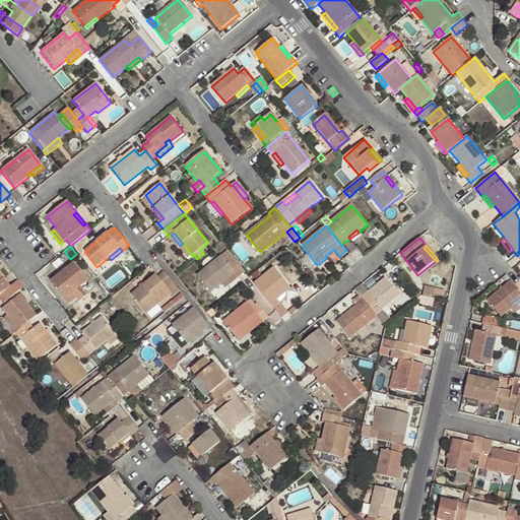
[(325,256),(326,258),(335,251),(334,249),(325,256)]
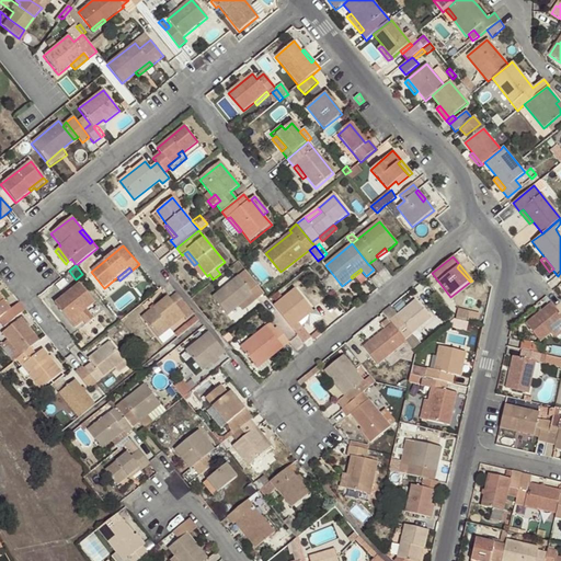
[(264,294),(245,271),(213,298),(228,317),(240,307),(253,296),(256,299),(264,294)]
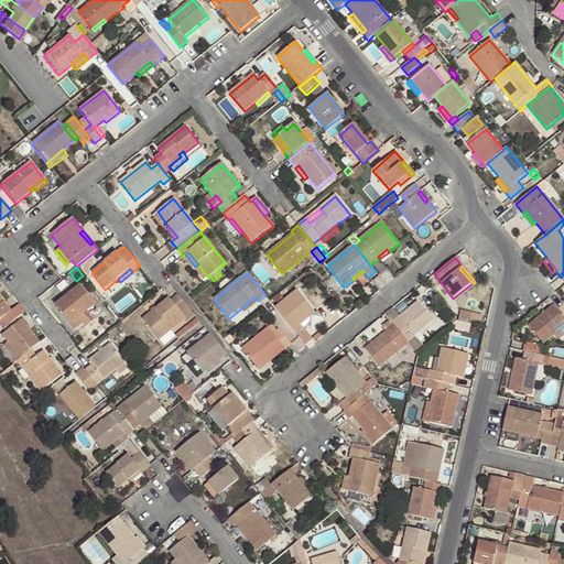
[(69,324),(87,312),(95,305),(79,285),(54,305),(69,325),(69,324)]
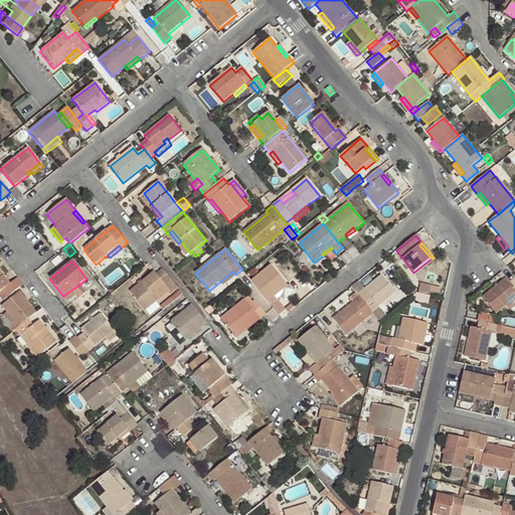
[(251,282),(269,303),(275,298),(273,295),(280,290),(282,292),(288,287),(271,266),(251,282)]
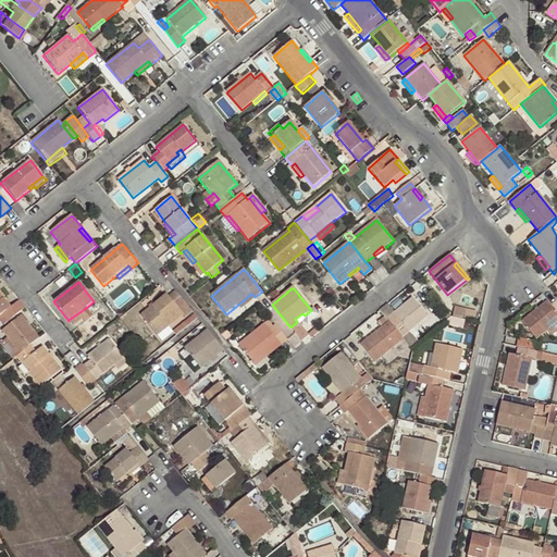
[(186,304),(175,291),(169,296),(166,295),(140,317),(157,336),(184,314),(182,312),(180,309),(186,304)]
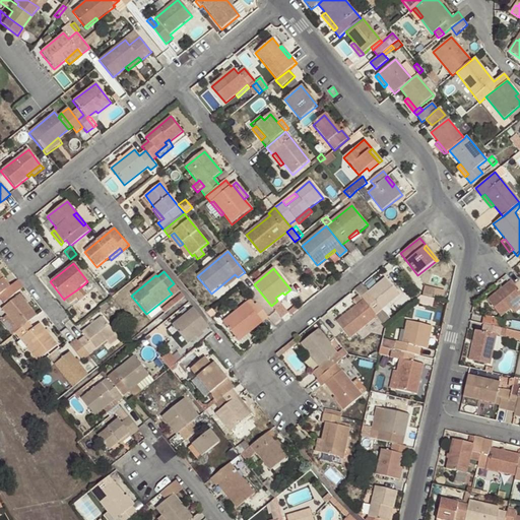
[(235,274),(222,284),(224,287),(238,277),(235,274)]
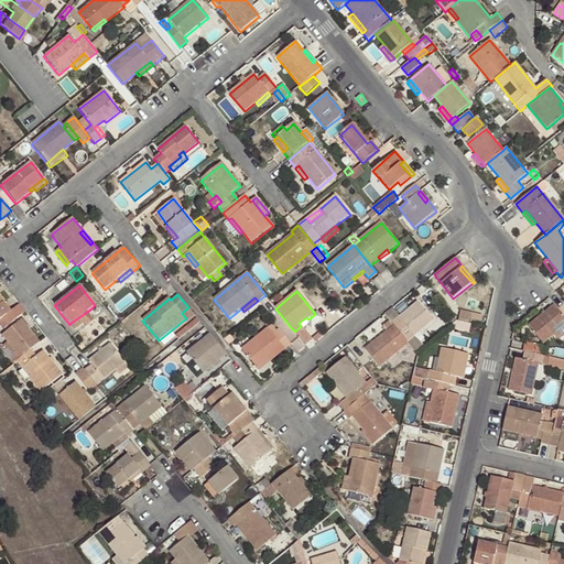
[(0,320),(10,312),(3,303),(1,305),(0,303),(0,320)]
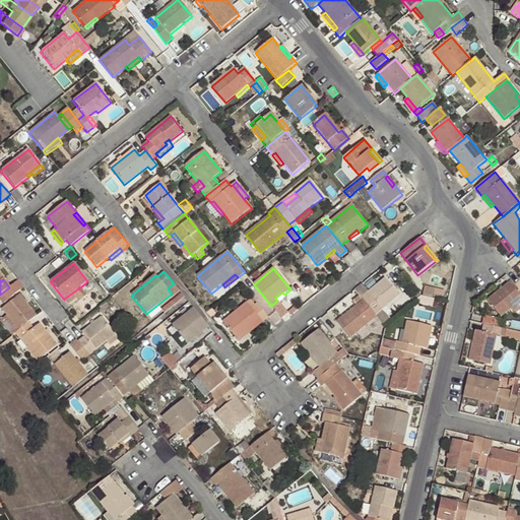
[(361,299),(376,315),(399,296),(385,279),(361,299)]
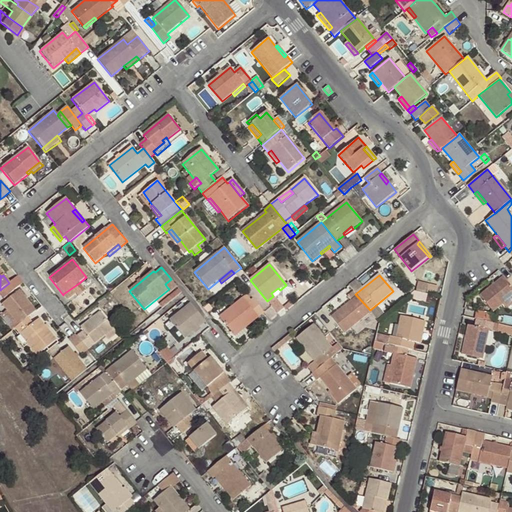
[(0,295),(3,300),(24,284),(17,276),(9,283),(0,290),(0,295)]
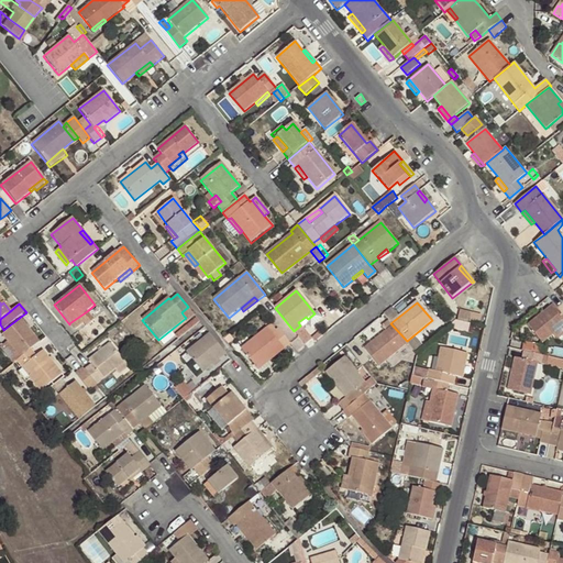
[(562,326),(562,316),(554,305),(528,326),(542,343),(552,335),(562,326)]
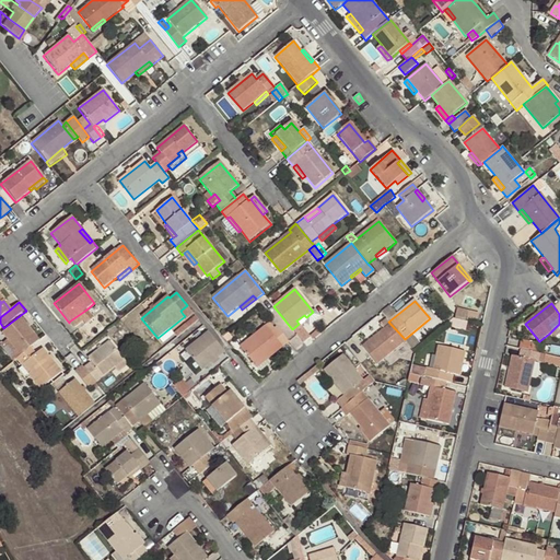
[(183,314),(189,308),(187,305),(181,311),(183,314)]
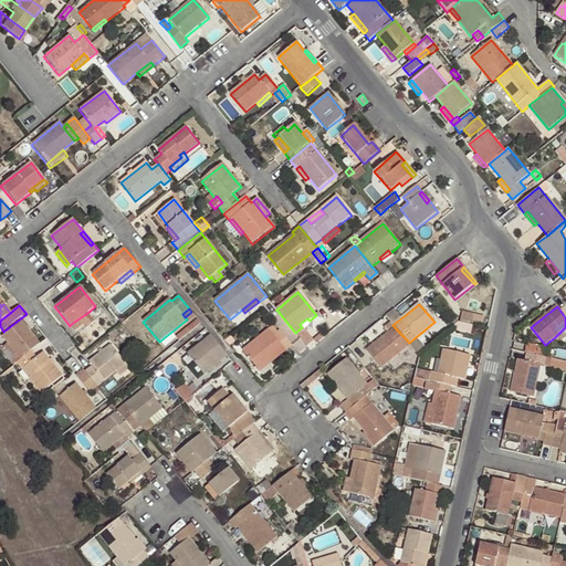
[(463,322),(486,324),(486,314),(463,312),(463,322)]
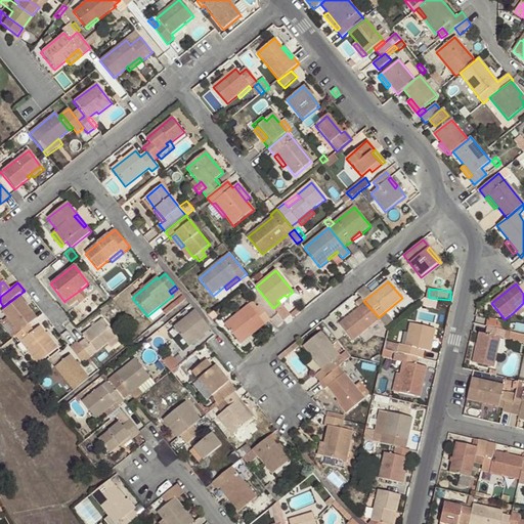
[(85,295),(81,290),(64,301),(69,307),(85,295)]
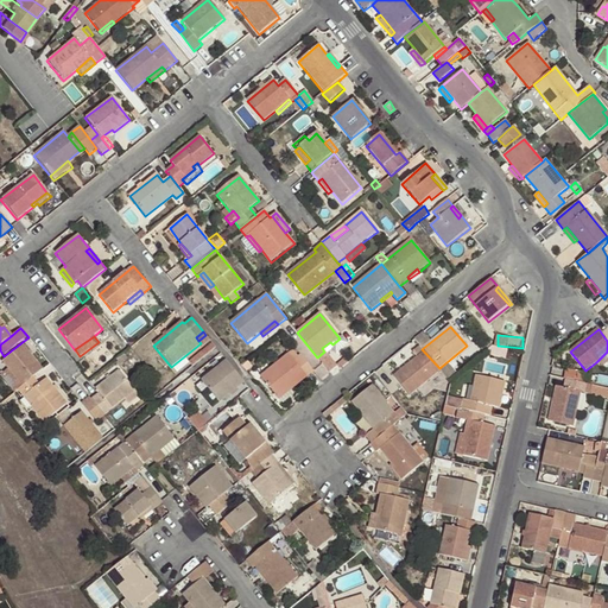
[(481,344),(487,350),(493,346),(487,340),(481,344)]
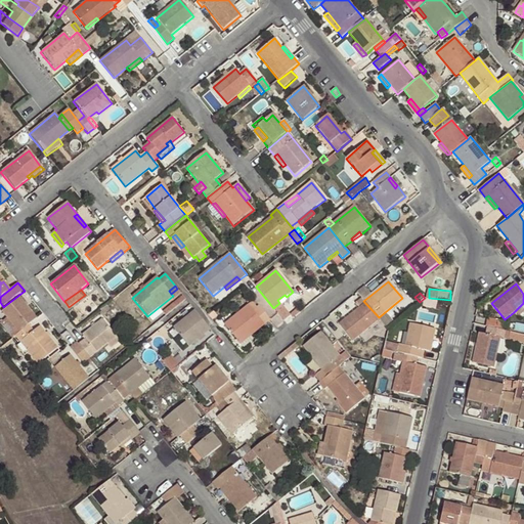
[(28,325),(37,318),(19,298),(2,312),(18,333),(28,325)]
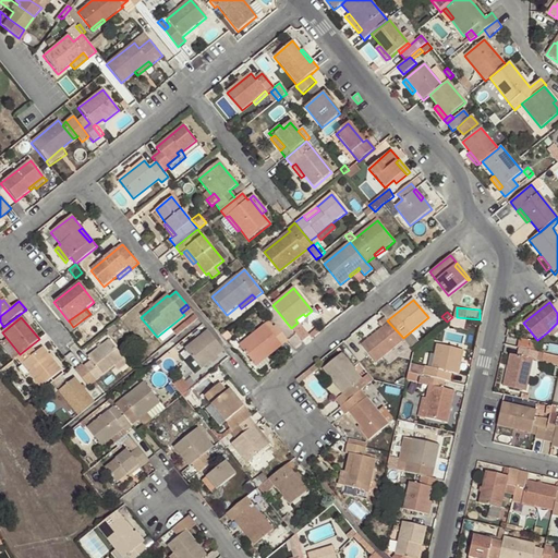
[(452,325),(466,328),(468,319),(453,317),(452,325)]
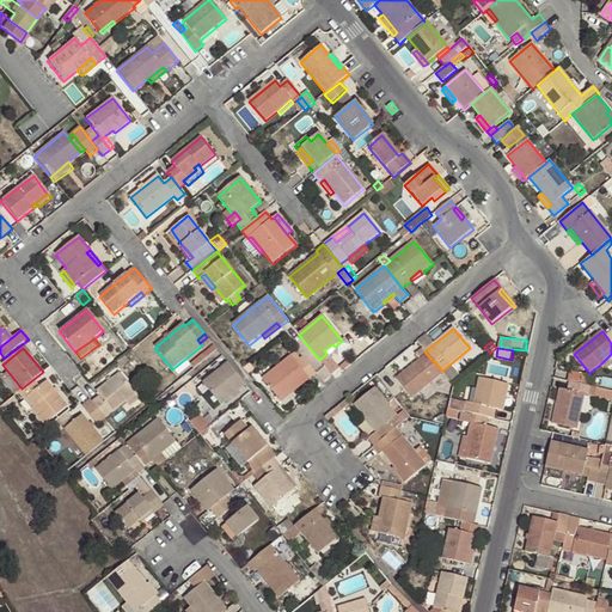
[(424,352),(423,349),(415,355),(420,360),(407,371),(396,379),(411,399),(435,380),(434,378),(442,371),(424,352)]
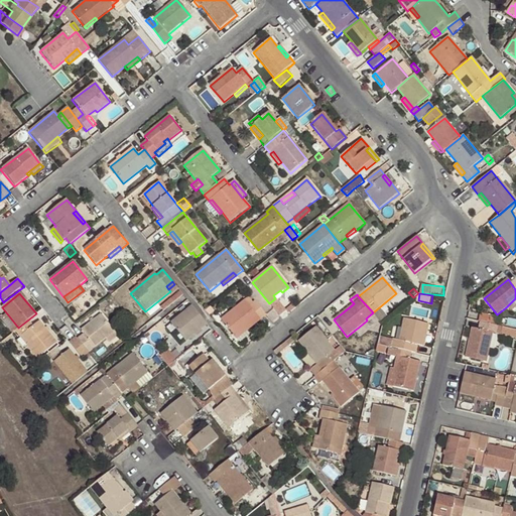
[(248,331),(266,315),(255,301),(253,303),(249,297),(221,320),(235,338),(246,329),(248,331)]
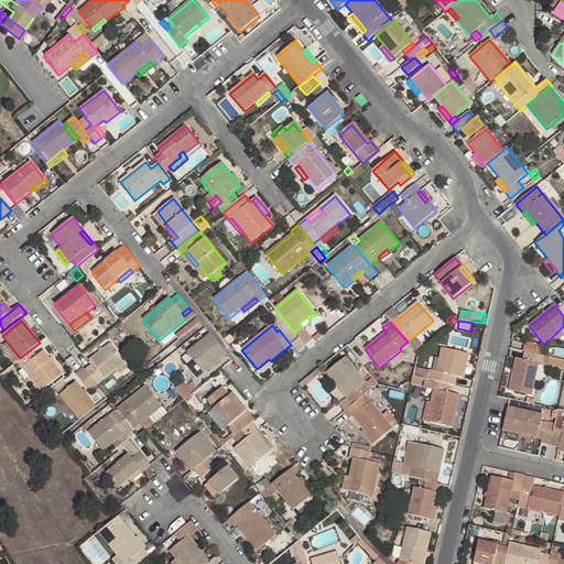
[(563,336),(563,326),(553,336),(559,342),(563,336)]
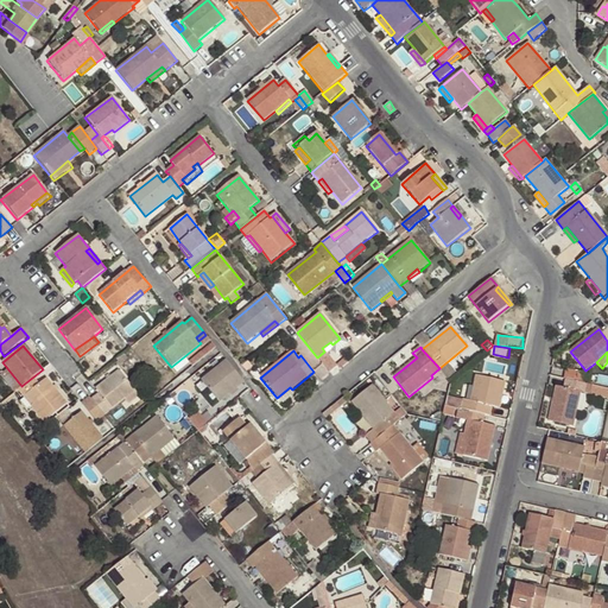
[(417,358),(412,353),(400,363),(404,368),(417,358)]
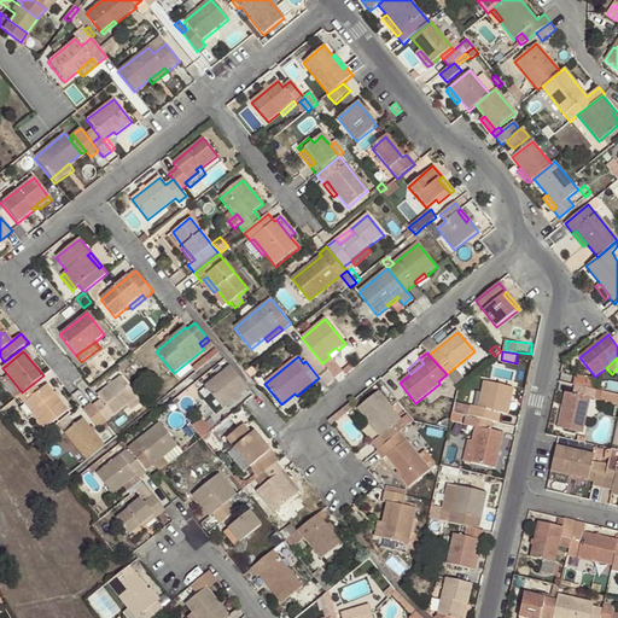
[(249,389),(229,367),(204,388),(213,398),(205,403),(216,417),(234,401),(242,395),(249,389)]
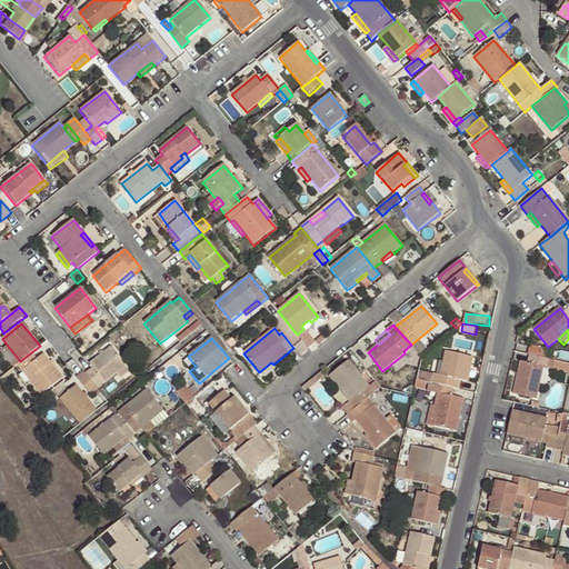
[(353,345),(349,349),(357,359),(362,355),(353,345)]
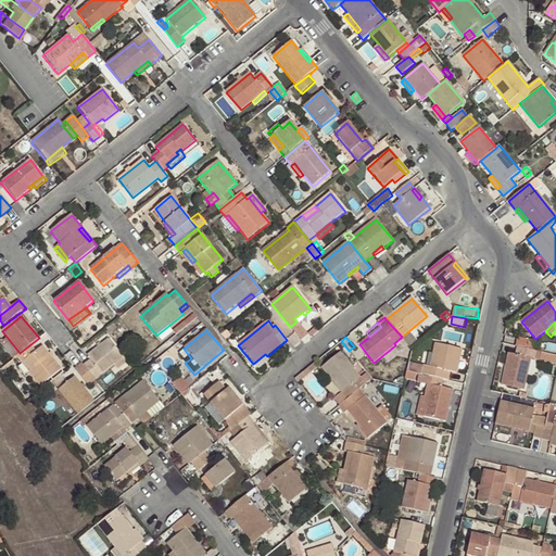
[(517,338),(516,346),(518,346),(533,351),(535,342),(517,338)]
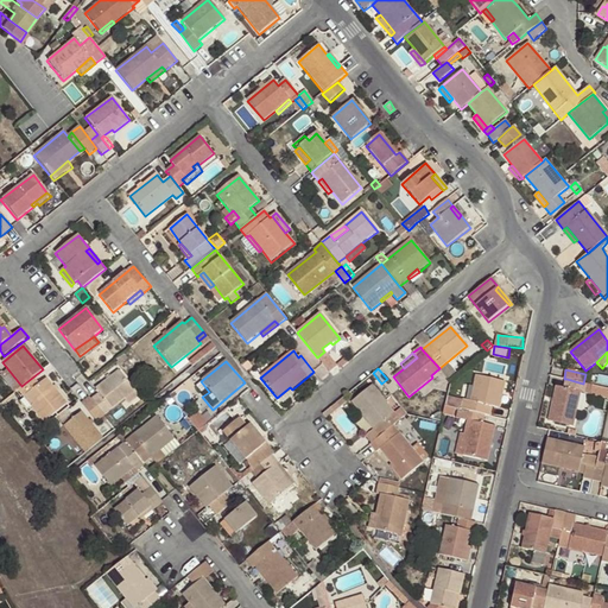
[(90,400),(105,416),(124,400),(135,391),(119,371),(95,390),(99,393),(90,400)]
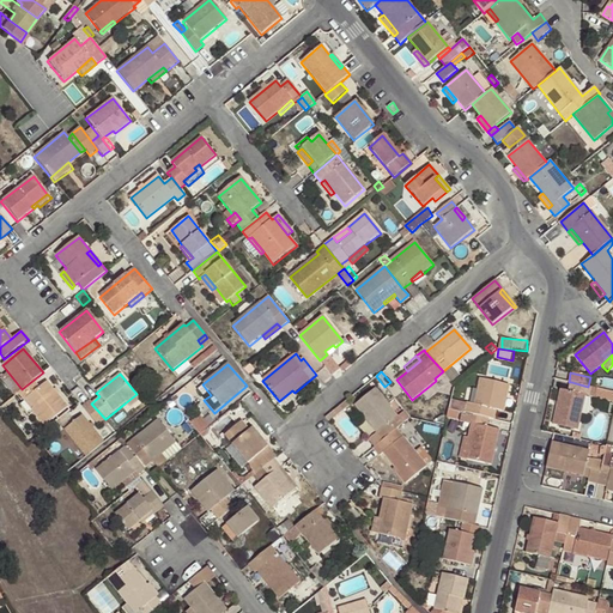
[(489,418),(495,419),(496,411),(501,411),(503,398),(507,399),(510,386),(480,378),(473,414),(489,418)]
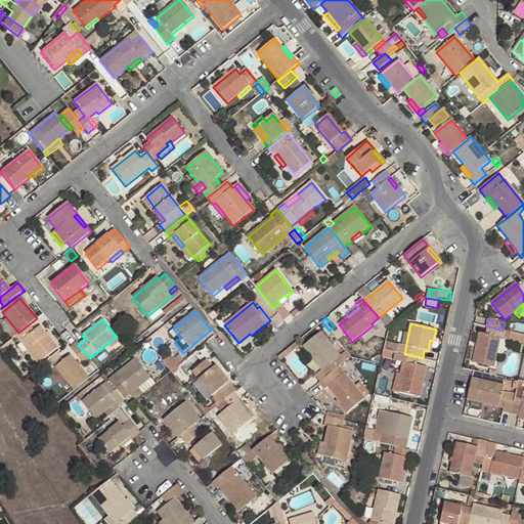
[(18,333),(15,336),(20,343),(23,341),(29,349),(27,351),(38,364),(57,348),(40,326),(33,332),(28,325),(18,333)]
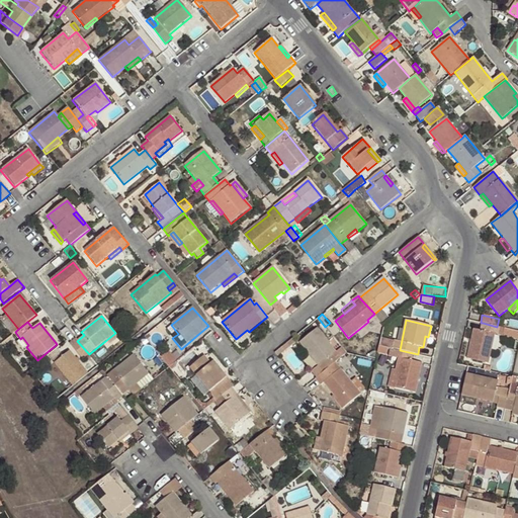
[(497,327),(483,323),(481,331),(473,329),(467,358),(488,363),(491,349),(495,334),(498,335),(500,327),(497,327)]
